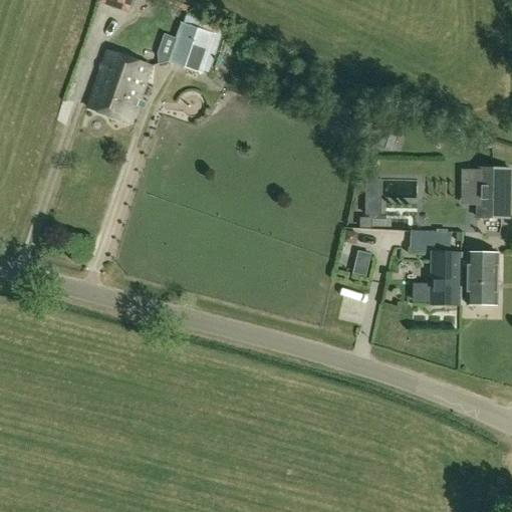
[(213,34),(181,22),(168,60),(200,71),(213,34)]
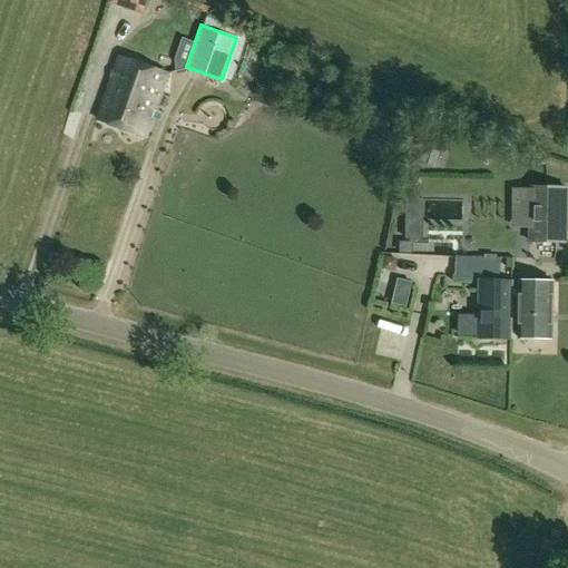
[(166,72),(142,64),(118,55),(107,85),(143,97),(145,91),(158,96),(166,72)]
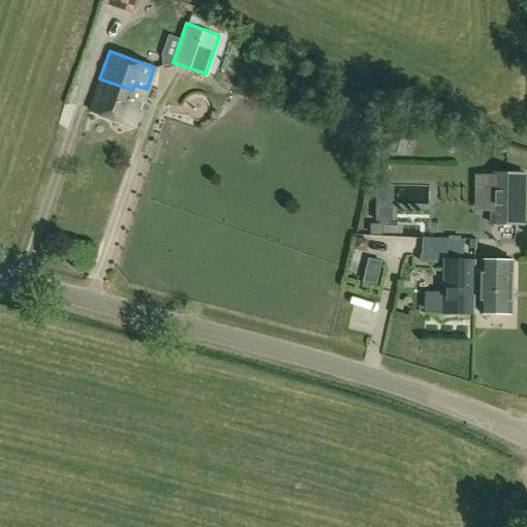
[(133,125),(147,89),(134,85),(132,90),(99,79),(89,110),(133,125)]
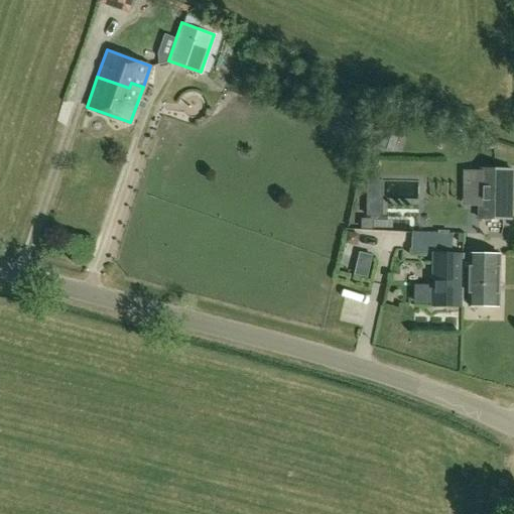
[(513,169),(481,168),(480,218),(512,219),(513,169)]
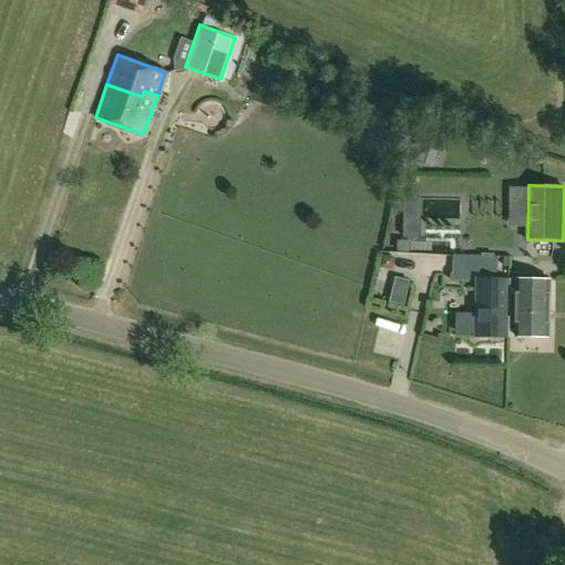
[(496,271),(496,256),(453,254),(452,277),(468,278),(469,270),(496,271)]
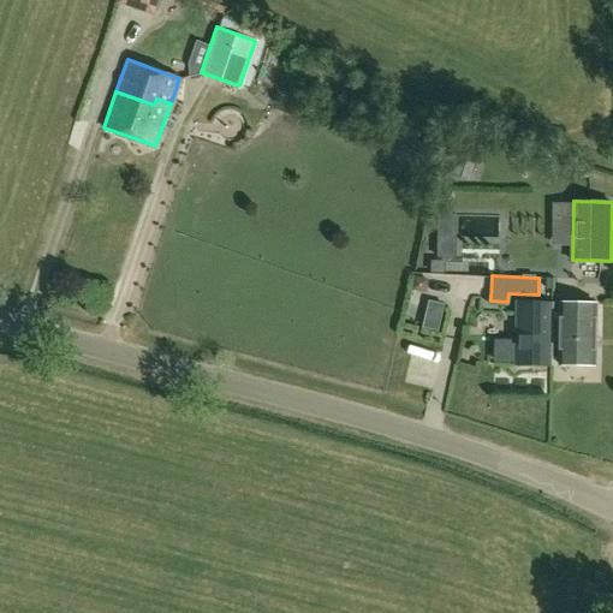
[(551,357),(552,302),(552,301),(517,299),(515,363),(551,364),(551,357)]
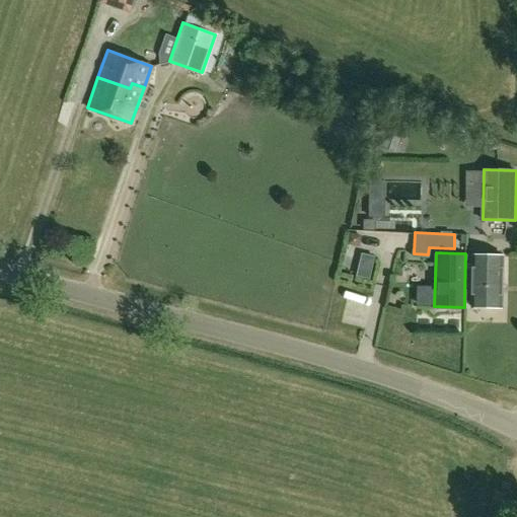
[(472,254),(465,254),(464,301),(471,301),(471,307),(502,307),(503,255),(472,254)]
